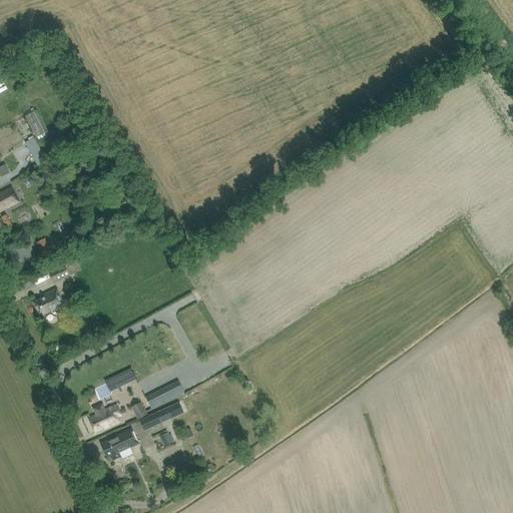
[(25,143),(37,165),(46,160),(34,138),(25,143)]
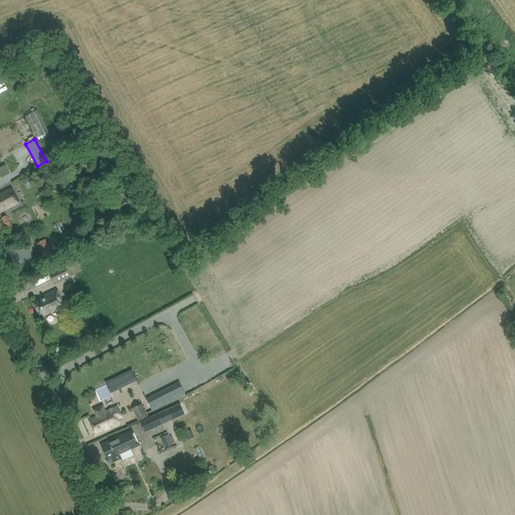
[(13,155),(19,165),(23,162),(17,153),(13,155)]
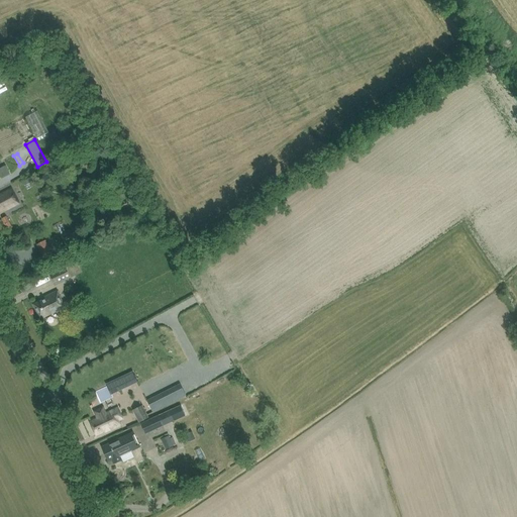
[(0,213),(18,204),(11,190),(0,195),(0,213)]
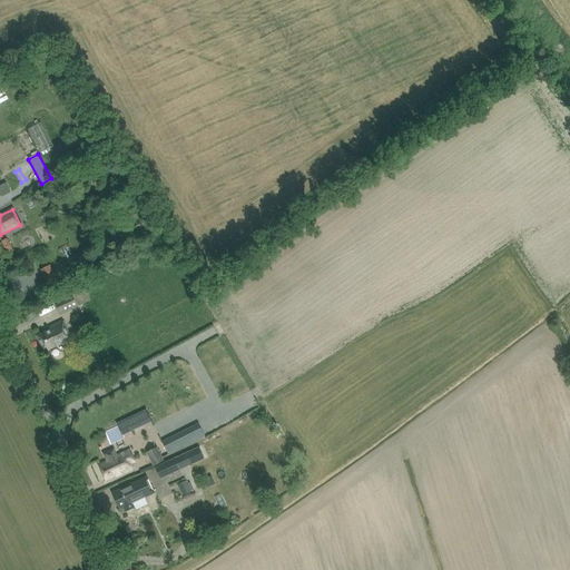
[(7,238),(1,242),(5,248),(10,246),(7,238)]
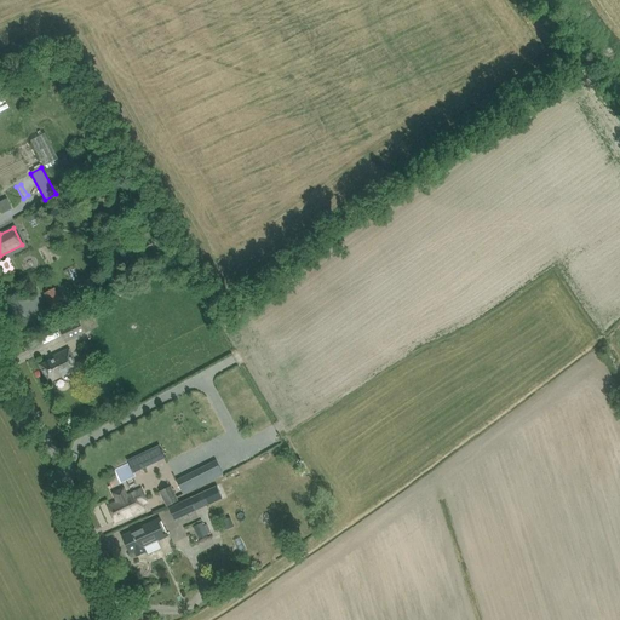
[(42,293),(55,317),(65,311),(63,305),(67,303),(58,286),(42,293)]
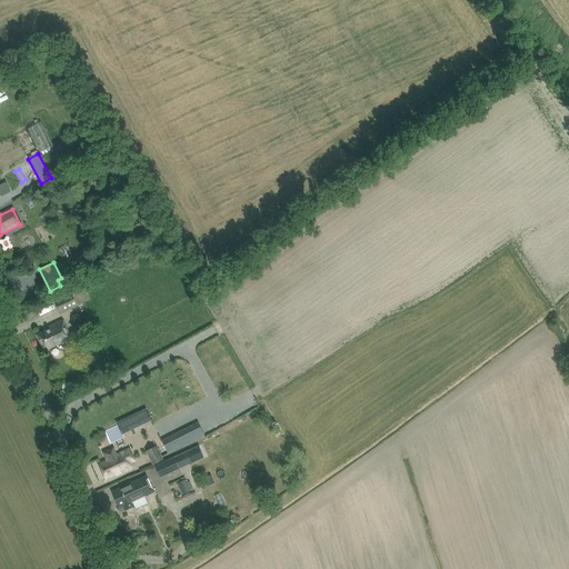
[(60,313),(78,305),(91,299),(85,287),(81,288),(79,282),(71,287),(75,291),(71,292),(53,301),(60,313)]
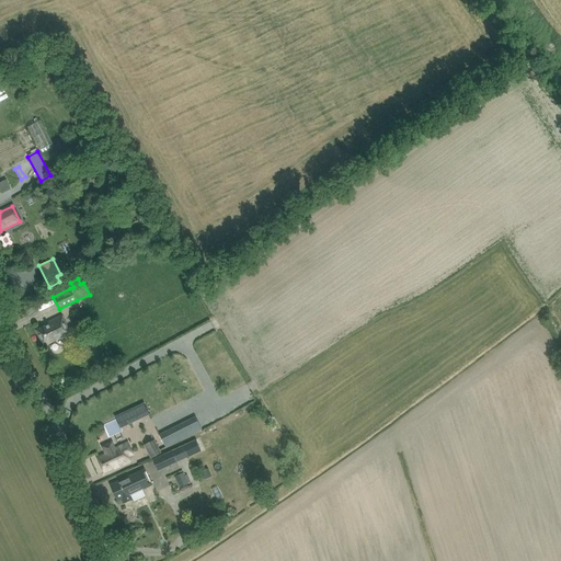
[(42,311),(52,307),(48,300),(38,305),(42,311)]
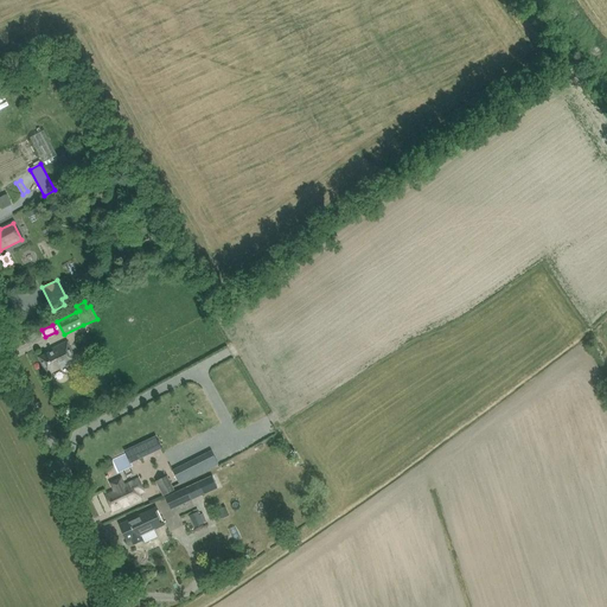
[(48,376),(77,362),(68,343),(52,350),(53,352),(39,359),(48,376)]
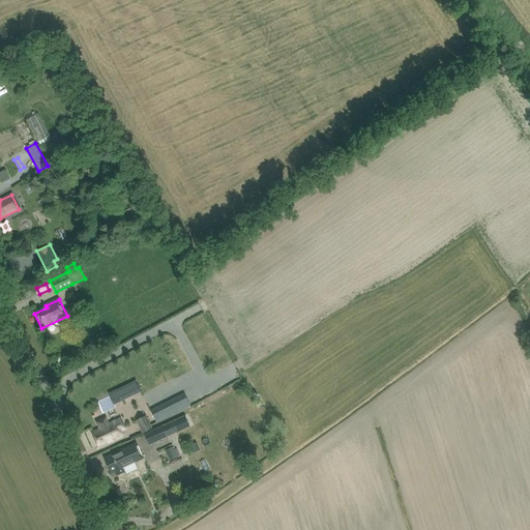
[(88,379),(77,383),(79,389),(90,385),(88,379)]
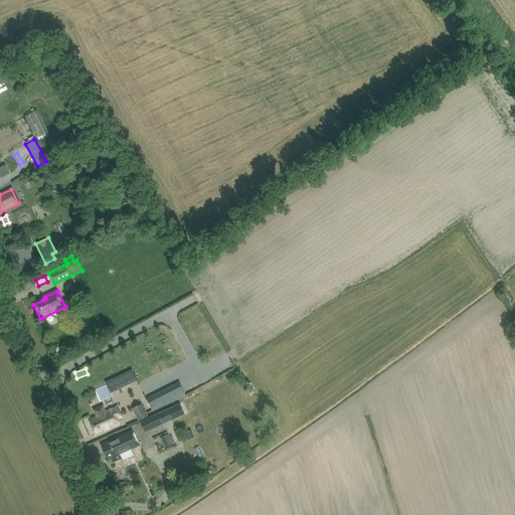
[(114,379),(119,389),(137,380),(133,370),(114,379)]
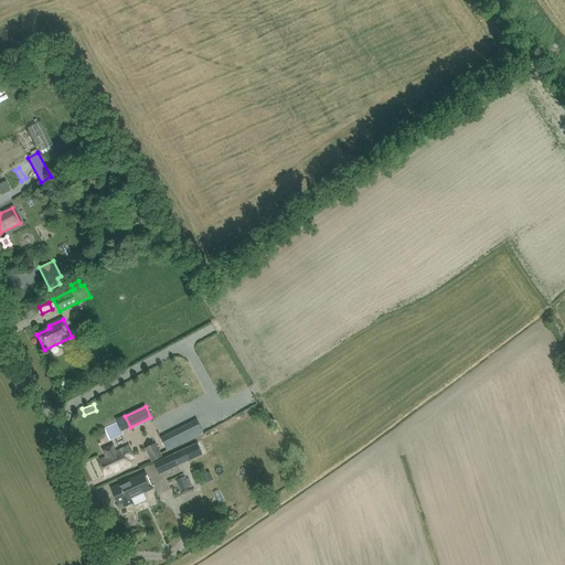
[(105,477),(131,465),(125,448),(117,451),(114,443),(104,446),(108,456),(97,460),(105,477)]
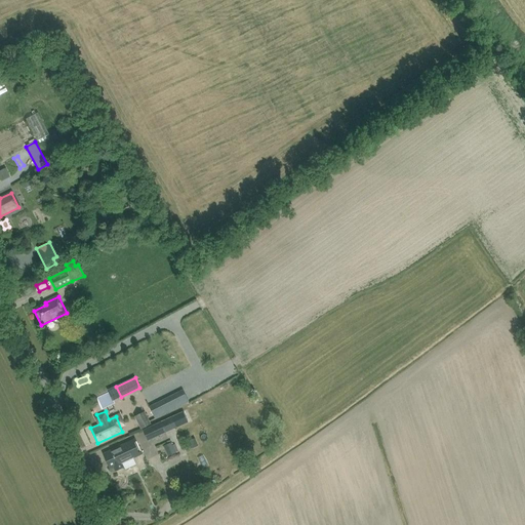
[(134,416),(140,430),(151,425),(150,423),(158,419),(154,412),(147,416),(144,411),(134,416)]
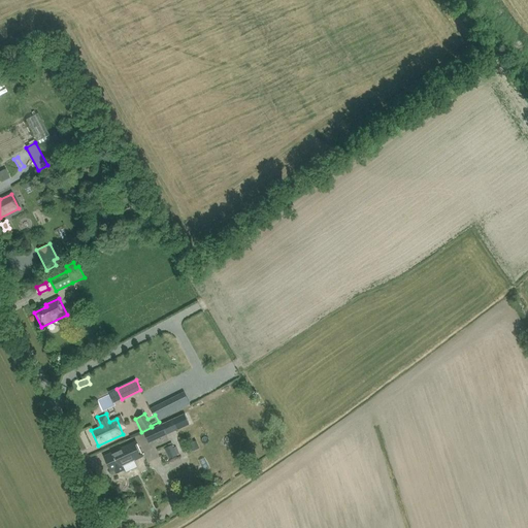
[(189,426),(185,415),(172,420),(143,433),(149,443),(177,431),(189,426)]
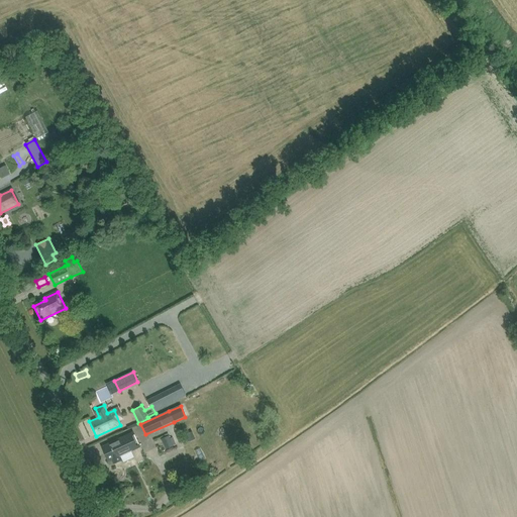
[(122,460),(120,456),(140,447),(133,432),(102,447),(108,462),(111,460),(113,464),(122,460)]
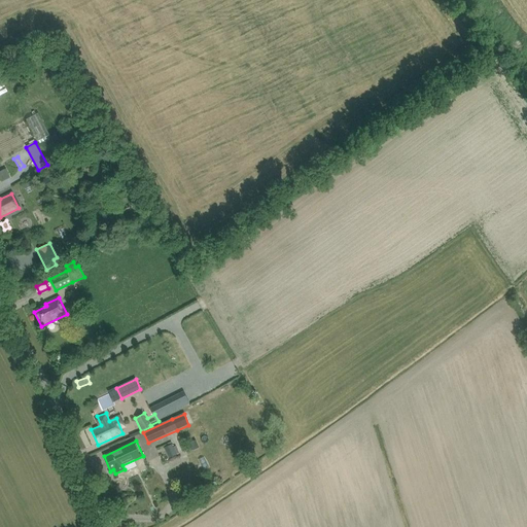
[(102,456),(111,453),(108,445),(100,448),(102,456)]
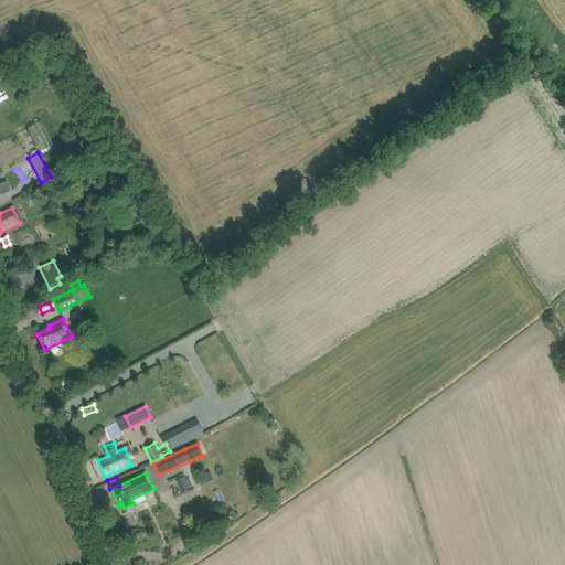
[(190,488),(184,477),(177,480),(182,491),(190,488)]
